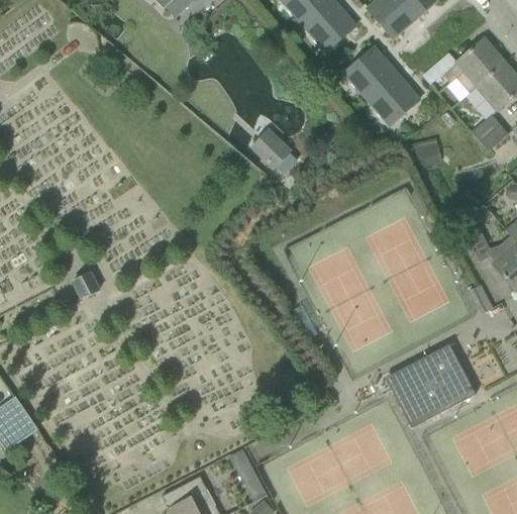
[(153,0),(163,9),(172,0),(153,0)]
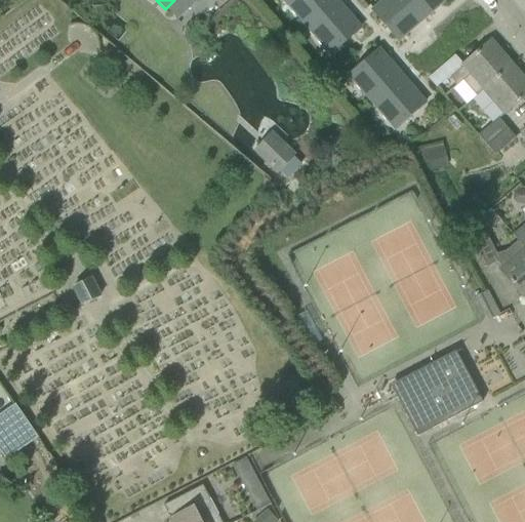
[(309,25),(337,0),(287,0),(308,25),(309,25)]
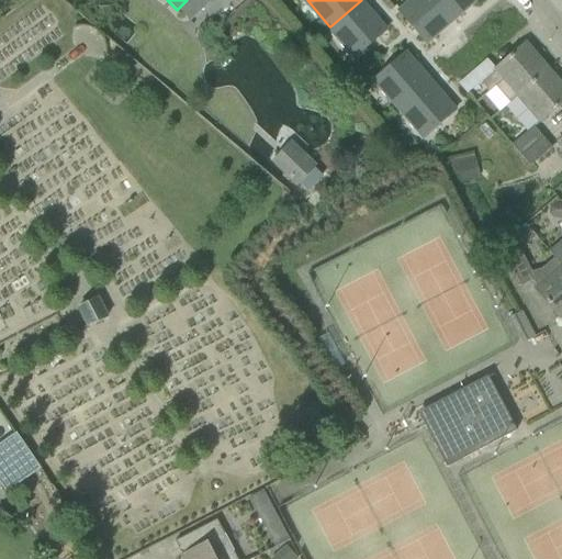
[(355,55),(385,29),(361,0),(330,26),(329,26),(322,33),(326,38),(335,32),(355,55)]
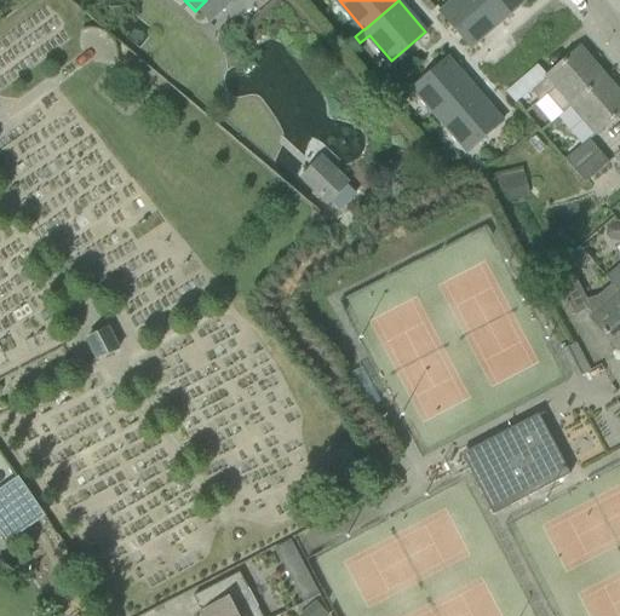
[(501,17),(486,0),(453,0),(441,11),(463,36),(470,45),(501,17)]
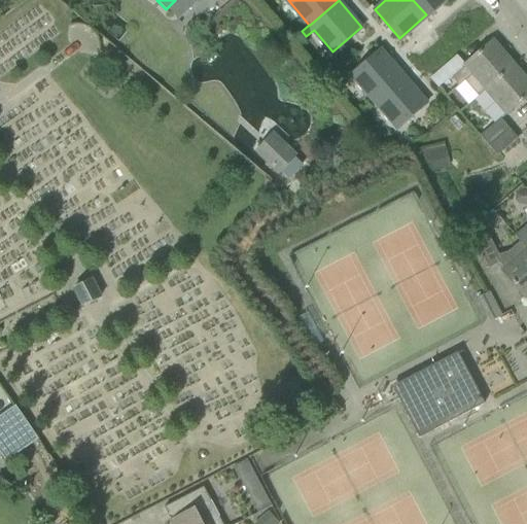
[(413,0),(426,14),(443,0),(413,0)]
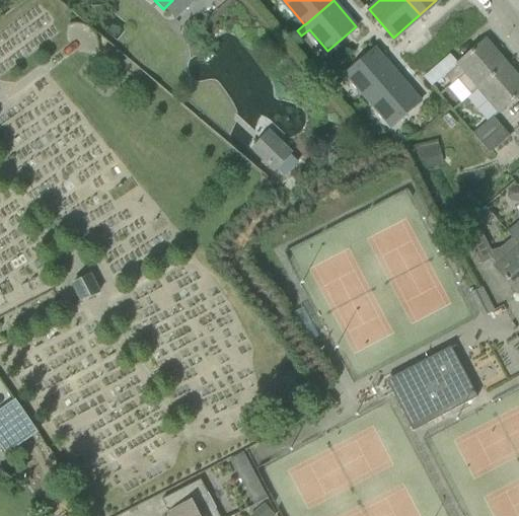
[(486,38),(458,62),(450,53),(424,76),(433,85),(446,74),(452,82),(458,77),(470,92),(477,86),(506,62),(486,38)]
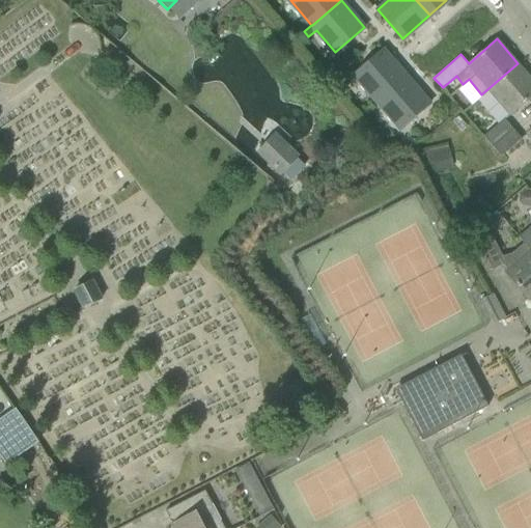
[(354,75),(376,101),(407,76),(383,49),(354,75)]
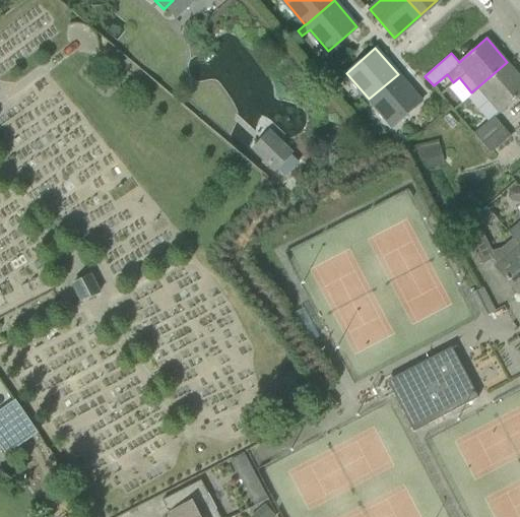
[(327,66),(324,61),(316,66),(320,71),(327,66)]
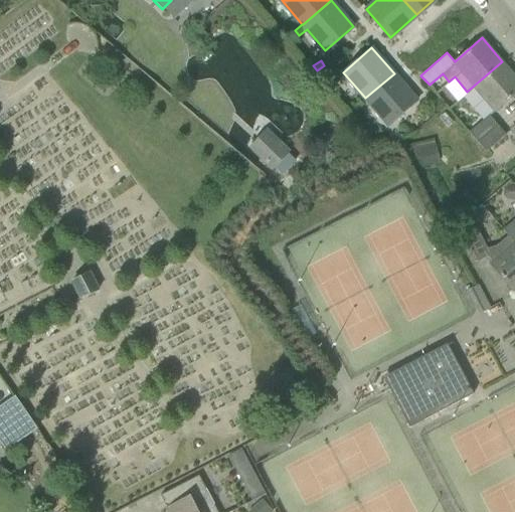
[(495,110),(514,93),(514,75),(502,61),(474,86),(495,110)]
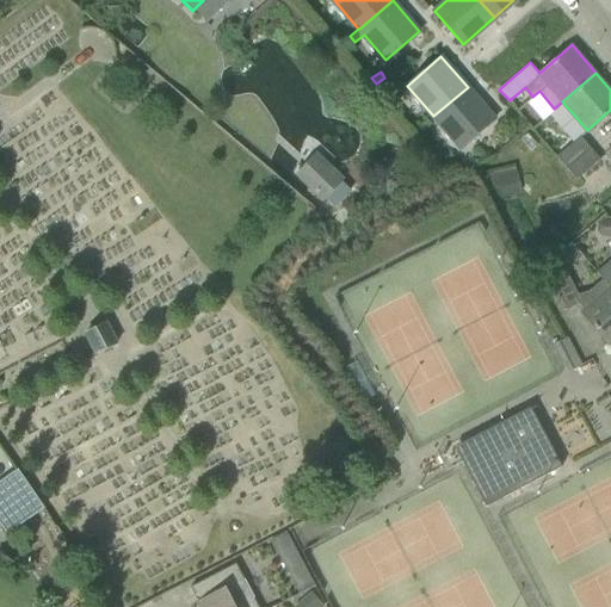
[(403,94),(393,81),(380,93),(390,106),(403,94)]
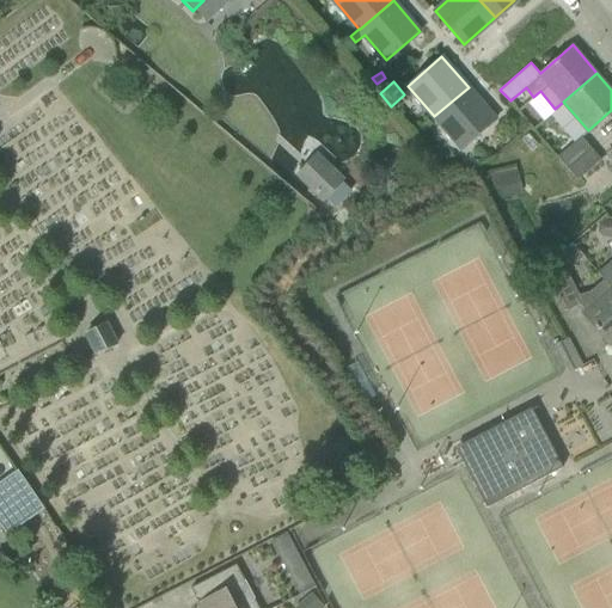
[(495,118),(469,87),(434,116),(461,147),(495,118)]
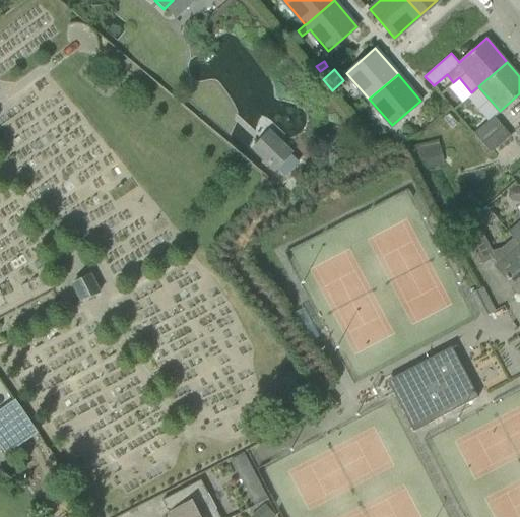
[(474,132),(482,142),(503,125),(494,115),(474,132)]
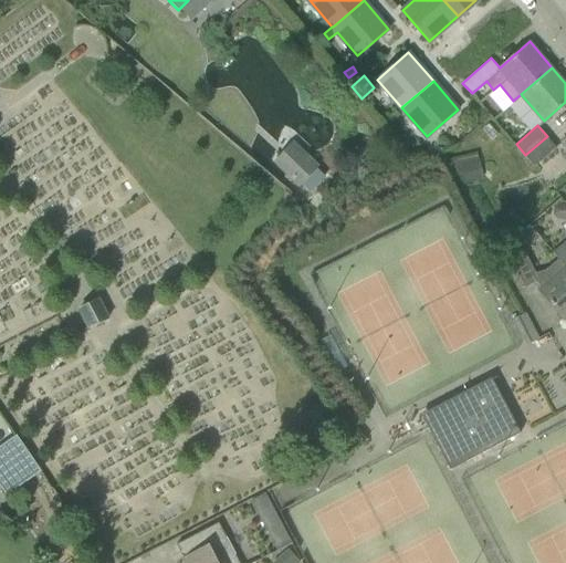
[(534,165),(555,146),(547,136),(525,155),(534,165)]
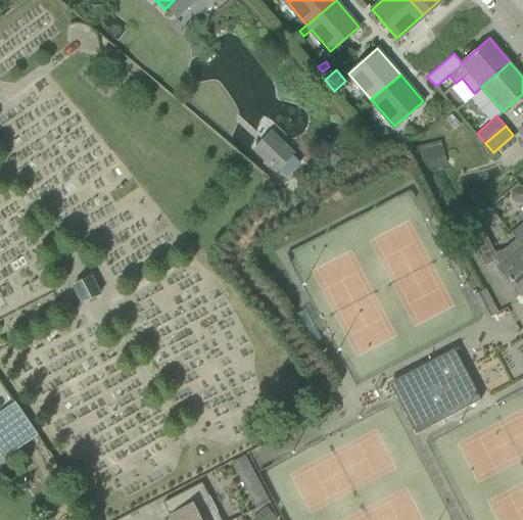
[(280,139),(263,157),(279,174),(296,155),(280,139)]
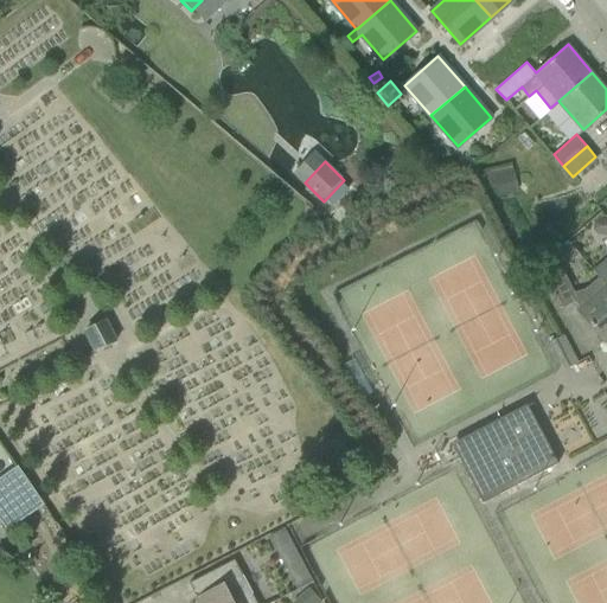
[(493,194),(512,191),(509,172),(490,175),(491,183),(493,194)]
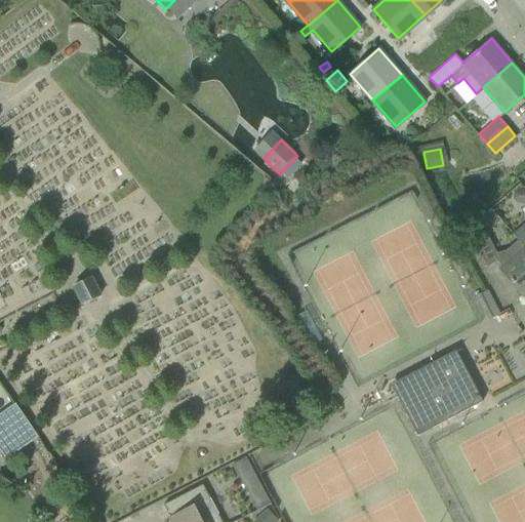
[(524,201),(524,188),(518,188),(514,191),(513,197),(517,202),(524,202),(524,201)]
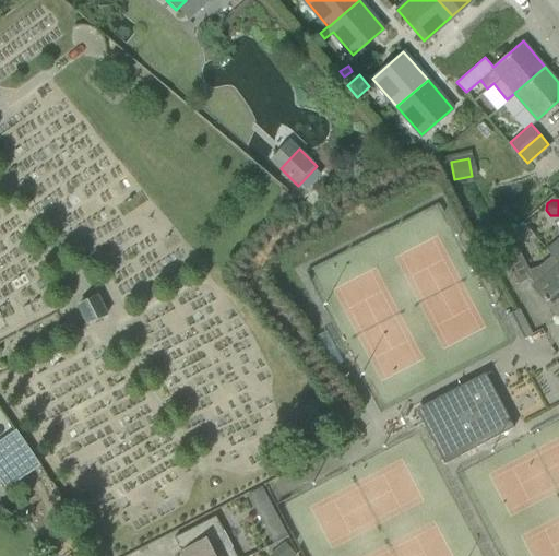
[(558,312),(558,262),(551,253),(531,272),(518,247),(533,234),(522,221),(497,243),(519,283),(527,280),(532,284),(531,285),(558,315),(558,312)]
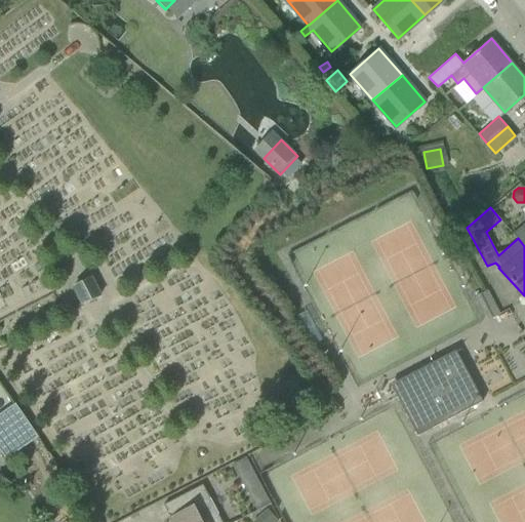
[(524,223),(513,233),(518,238),(524,246),(524,223)]
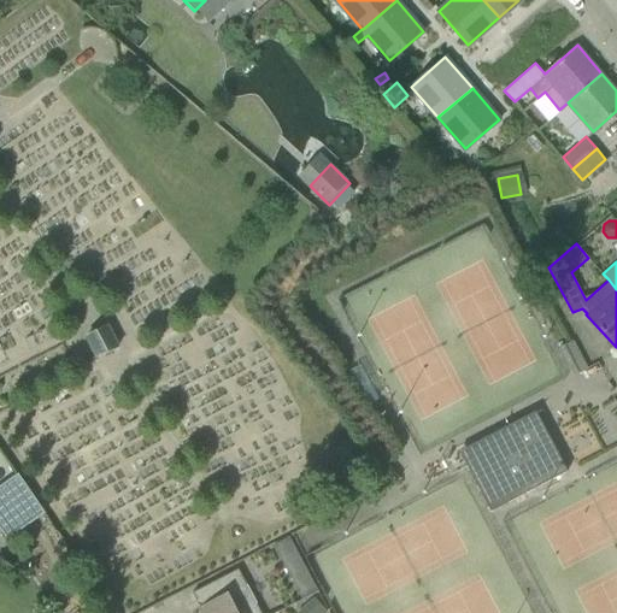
[(117,347),(106,324),(87,334),(98,357),(117,347)]
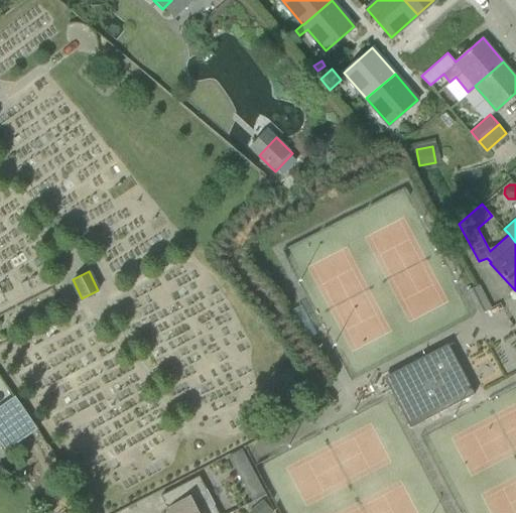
[(492,305),(478,283),(468,289),(482,311),(492,305)]
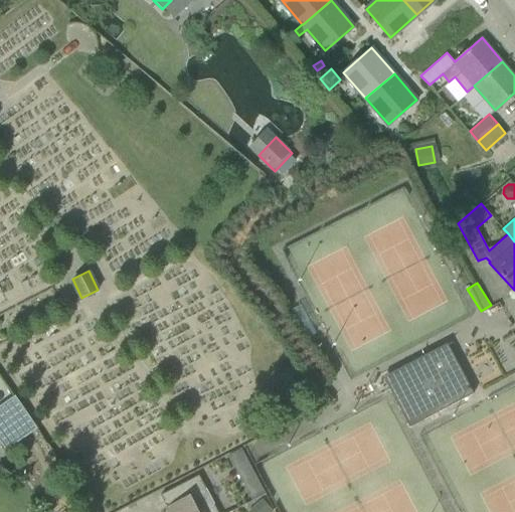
[(388,387),(389,388),(409,427),(474,392),(447,343),(382,376),(388,387)]
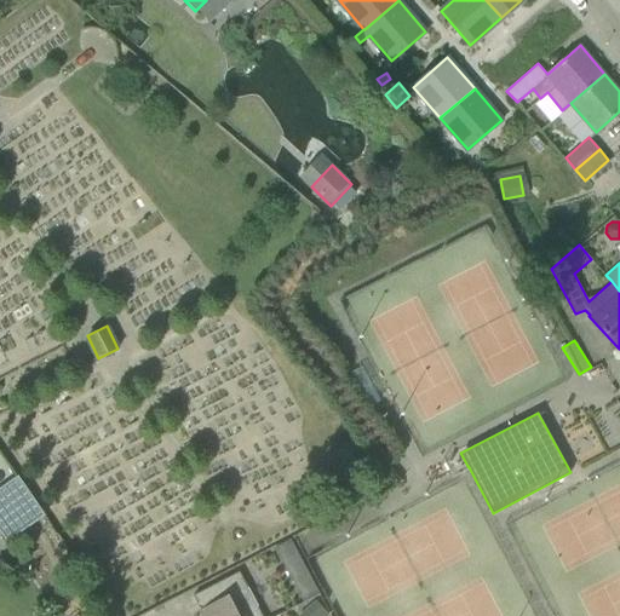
[(0,527),(7,539),(21,529),(16,522),(39,506),(17,476),(0,487),(0,527)]
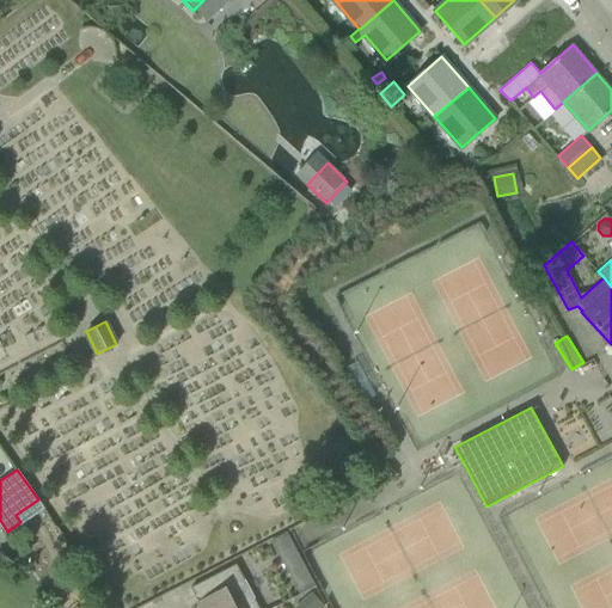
[(289,572),(305,564),(287,532),(271,539),(289,572)]
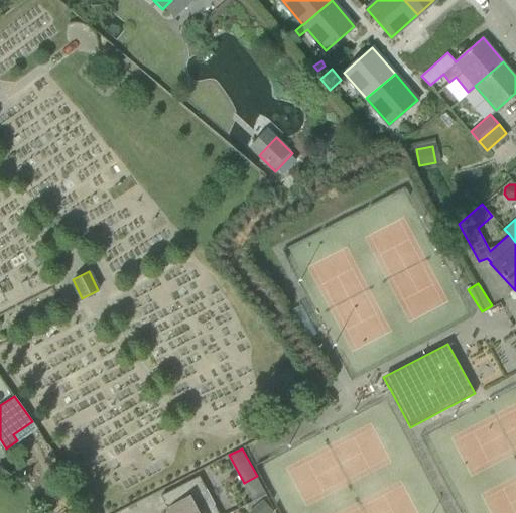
[(219,512),(200,475),(160,495),(169,512),(219,512)]
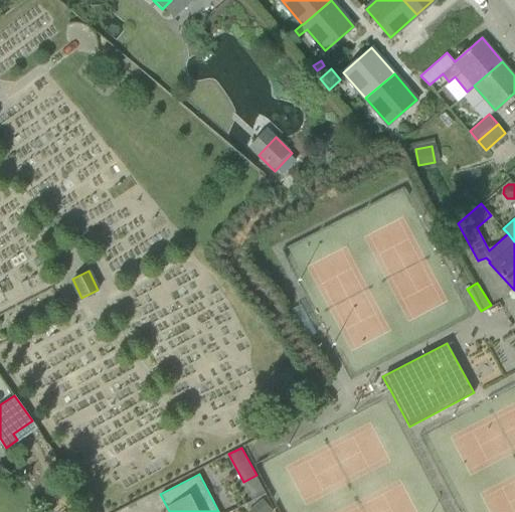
[(55,480),(63,490),(69,485),(62,475),(55,480)]
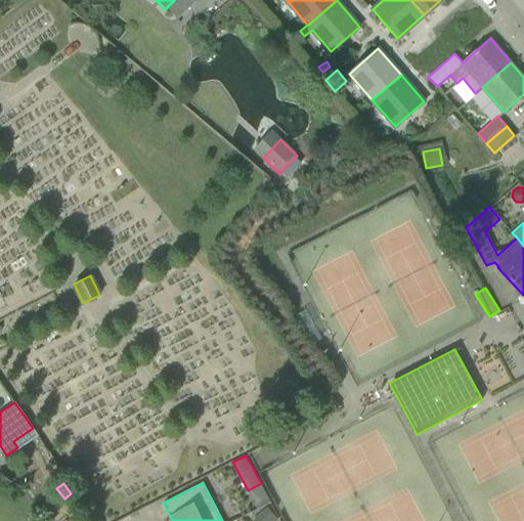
[(258,515),(263,520),(274,520),(277,518),(267,506),(258,515)]
